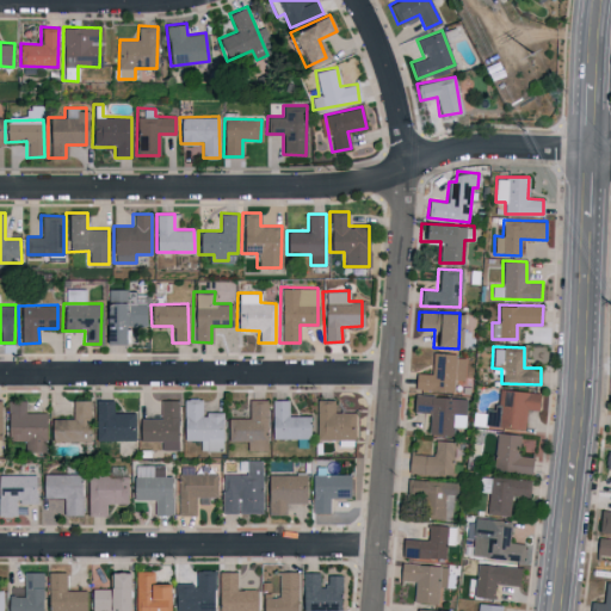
[(454,392),(455,380),(463,380),(464,356),(434,353),(433,374),(414,372),(413,389),(454,392)]
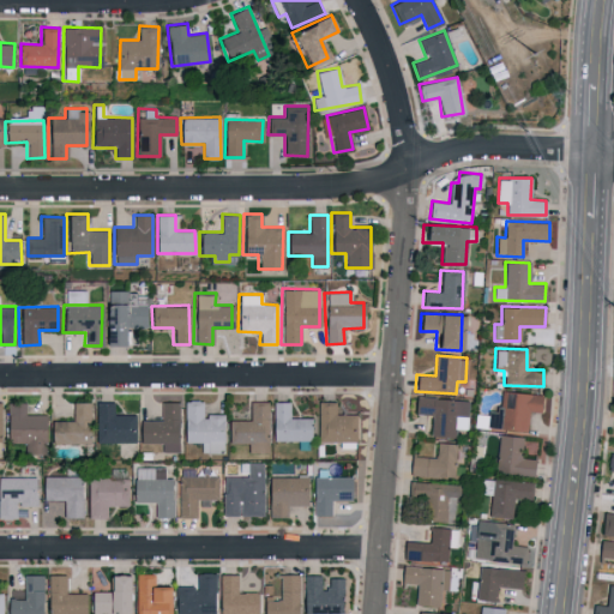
[(527,431),(528,410),(540,411),(541,393),(500,391),(499,411),(488,410),(487,428),(527,431)]
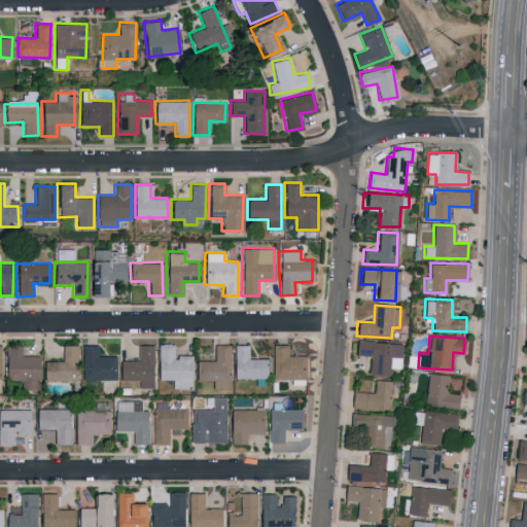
[(403,344),(356,340),(355,354),(370,356),(367,374),(391,376),(391,369),(401,369),(403,344)]
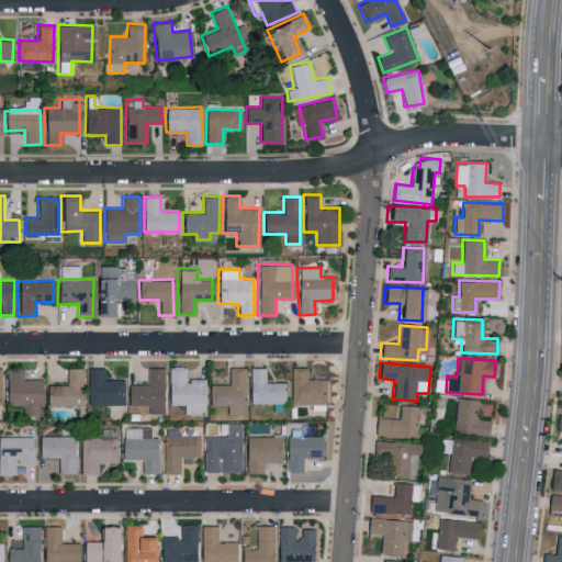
[(182,413),(202,414),(203,379),(184,378),(186,367),(168,366),(166,404),(183,405),(182,413)]
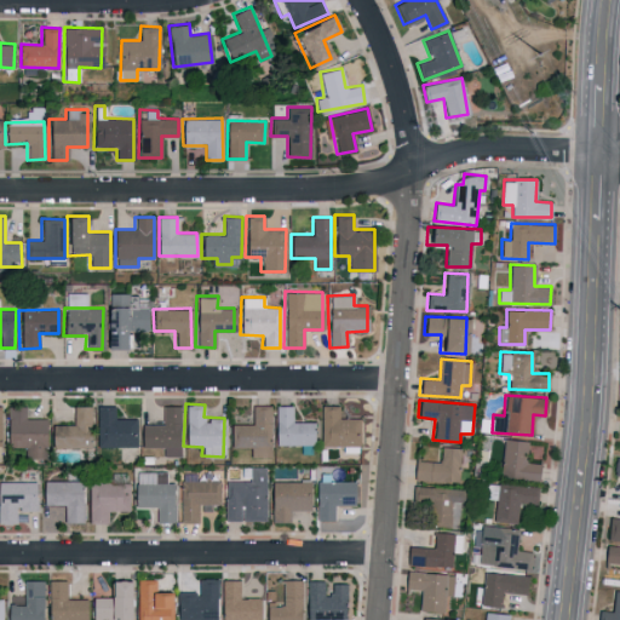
[(96,447),(135,446),(135,418),(114,418),(114,405),(95,406),(96,447)]
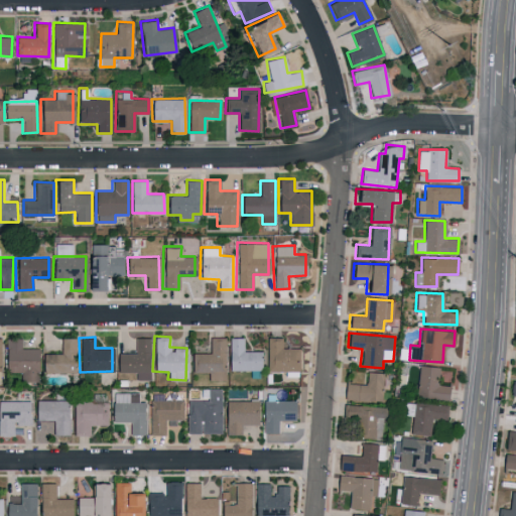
[(135,379),(148,379),(149,338),(134,337),(134,353),(117,353),(117,372),(135,372),(135,379)]
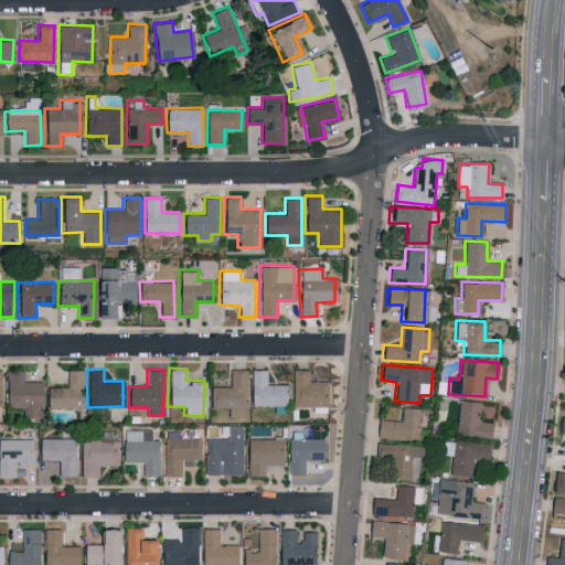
[(209,386),(210,407),(227,407),(227,416),(246,416),(245,369),(228,369),(228,386),(209,386)]
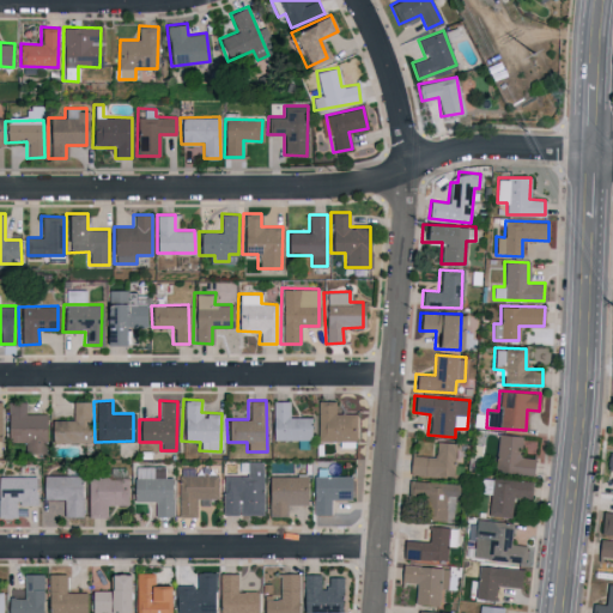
[(289,400),(272,400),(271,439),(309,439),(309,417),(287,417),(289,400)]
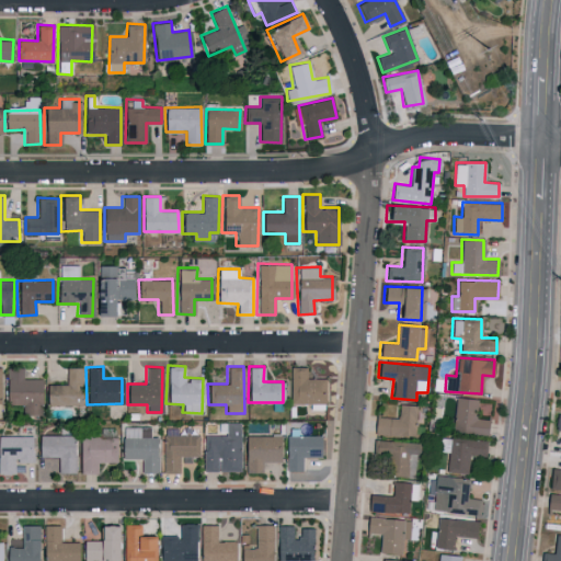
[(305,366),(289,366),(289,403),(324,402),(324,377),(306,378),(305,366)]
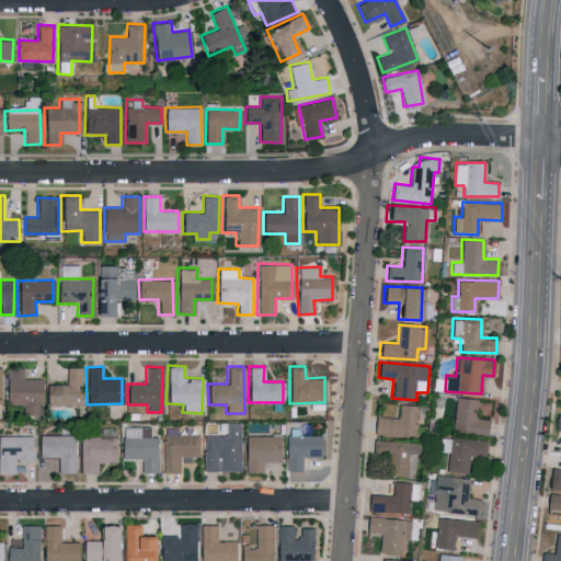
[(22,378),(22,367),(6,367),(6,404),(22,404),(22,414),(41,414),(39,378),(22,378)]
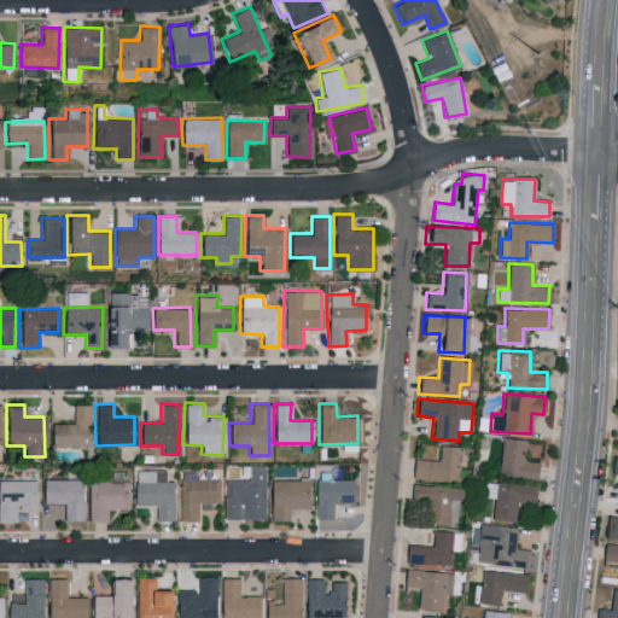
[(89,404),(73,404),(71,424),(51,423),(51,445),(88,447),(89,404)]
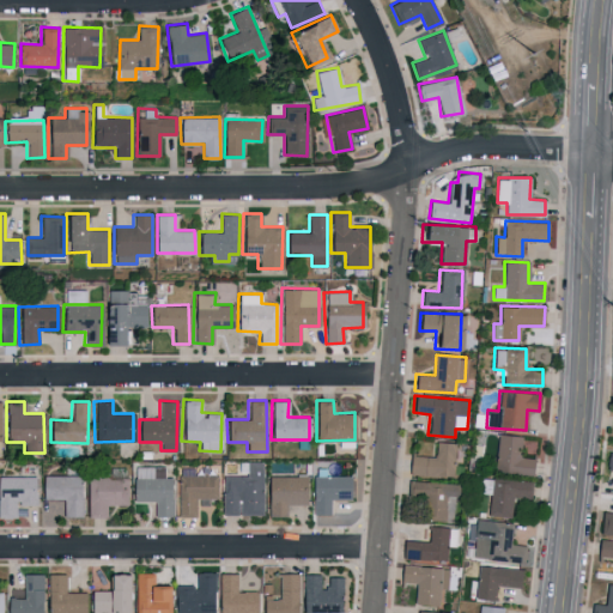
[(520,456),(521,436),(497,435),(495,471),(532,473),(533,457),(520,456)]
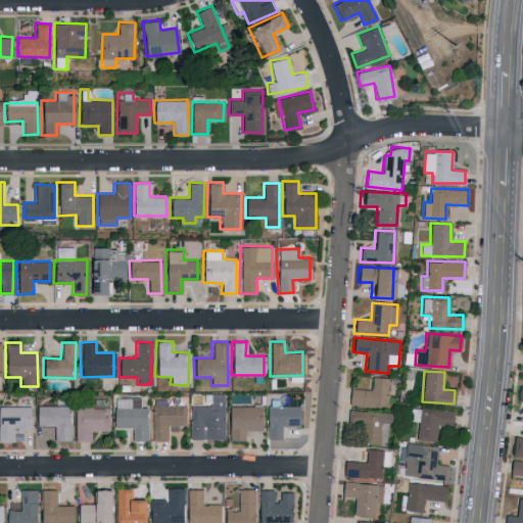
[(348,406),(387,407),(388,378),(371,377),(371,389),(348,388),(348,406)]
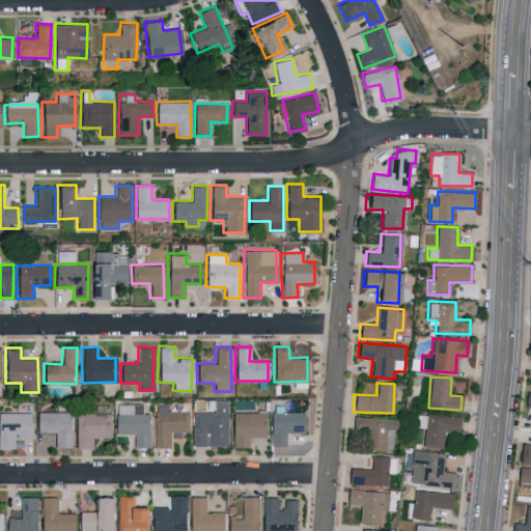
[(193,445),(227,446),(228,399),(207,399),(207,412),(193,412),(193,445)]
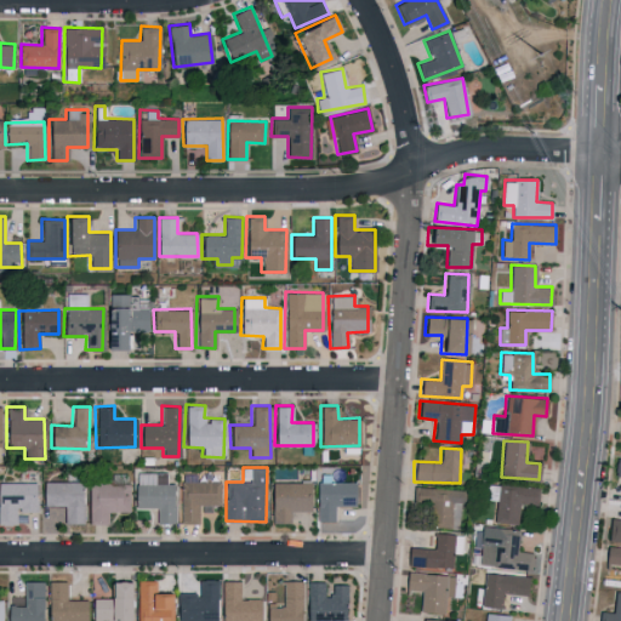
[(157,522),(175,523),(175,484),(166,484),(166,473),(135,472),(135,507),(157,508),(157,522)]
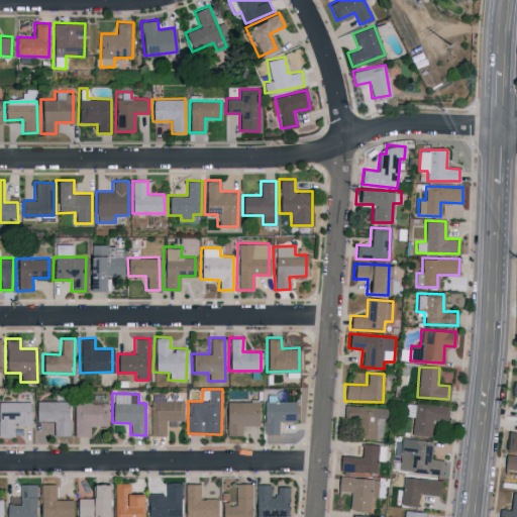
[(264,433),(279,434),(280,421),(296,421),(297,401),(275,401),(275,395),(265,395),(264,433)]
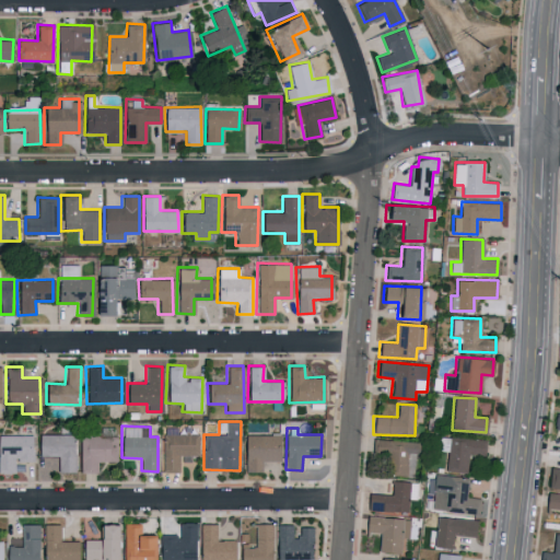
[(198,433),(163,434),(163,471),(179,471),(179,455),(199,455),(198,433)]
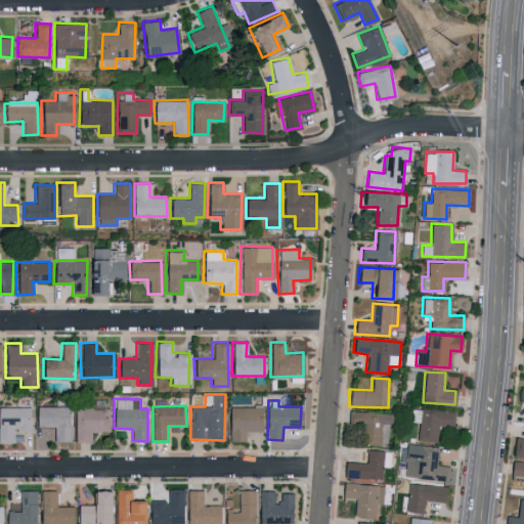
[(230,441),(247,441),(246,431),(262,431),(261,405),(229,406),(230,441)]
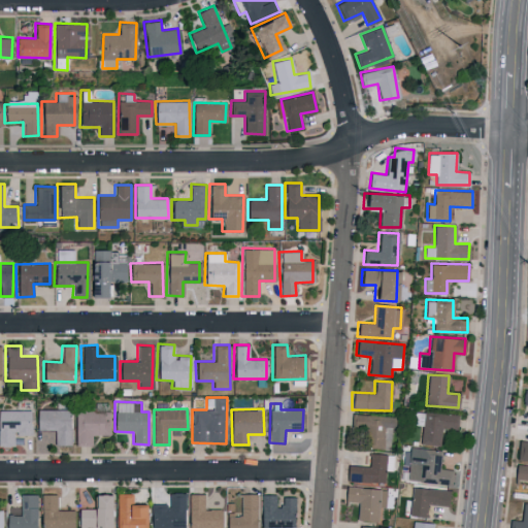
[(30,409),(0,409),(0,446),(13,446),(13,433),(30,433),(30,409)]
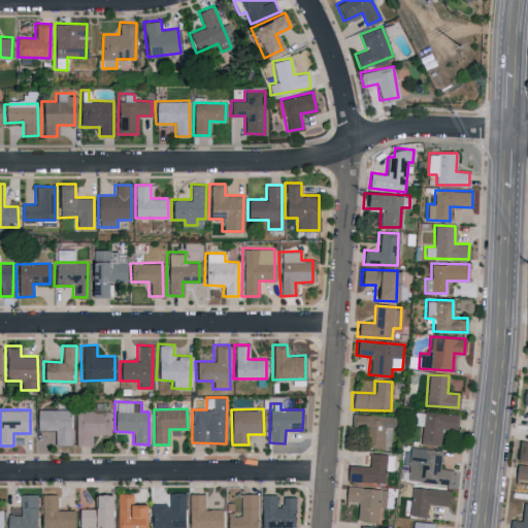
[(69,444),(69,409),(35,409),(35,429),(53,429),(54,444),(69,444)]
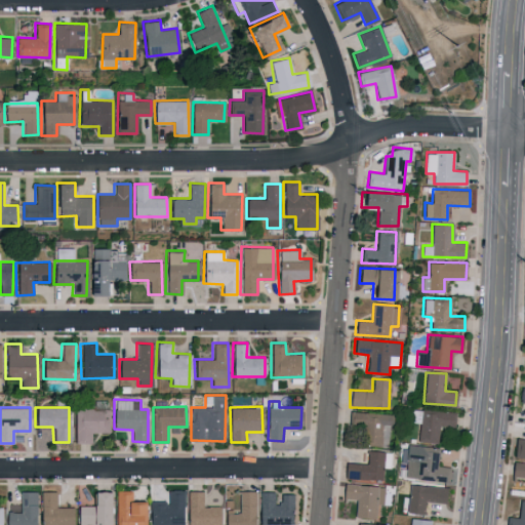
[(108,407),(74,408),(75,443),(90,442),(90,432),(109,432),(108,407)]
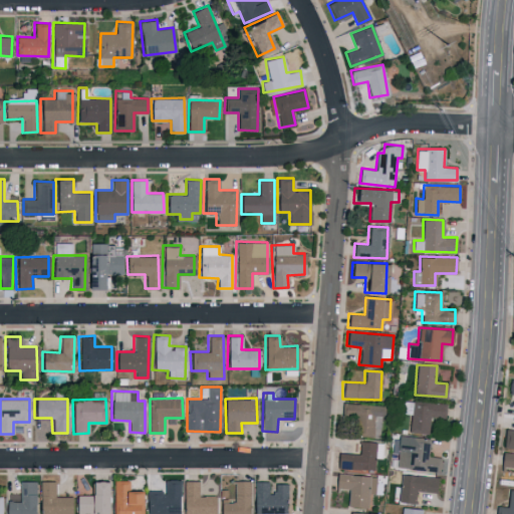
[(428,435),(430,417),(445,419),(446,404),(406,400),(404,414),(411,415),(409,433),(428,435)]
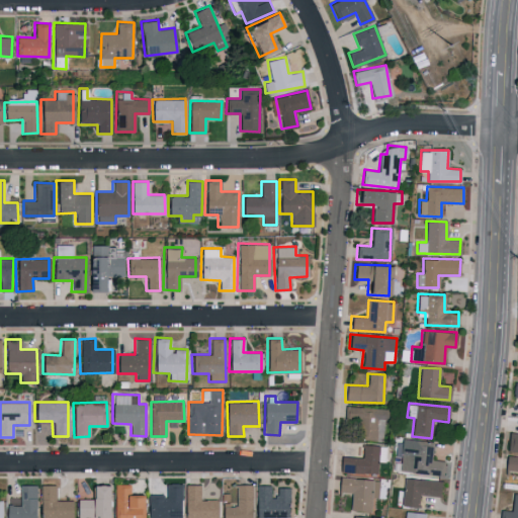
[(384,409),(345,405),(344,419),(358,420),(356,437),(381,439),(384,409)]
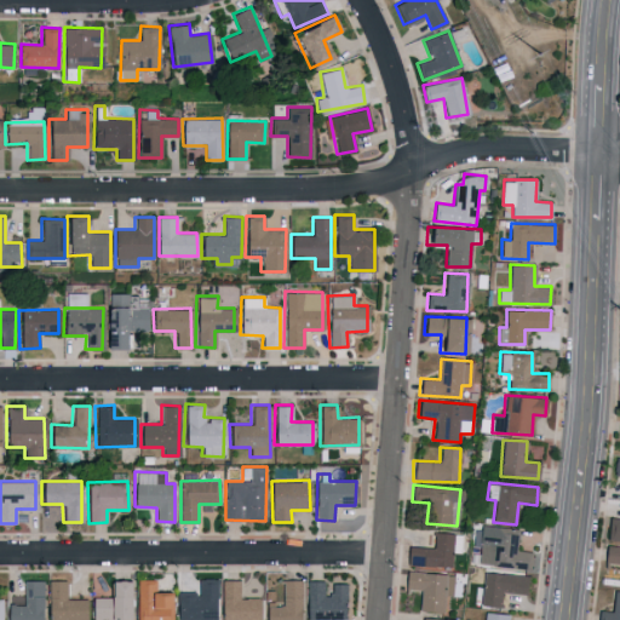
[(619,540),(619,517),(609,517),(606,539),(619,540)]
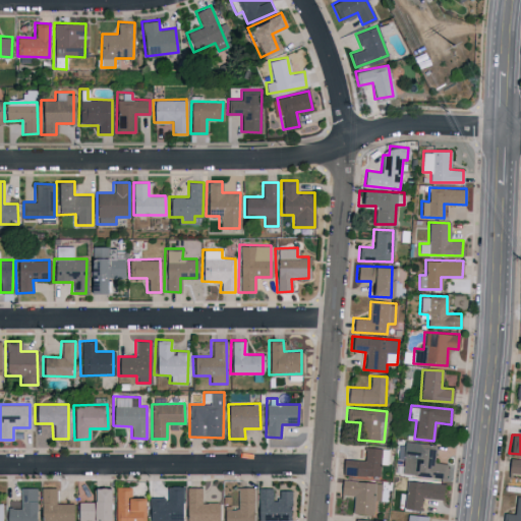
[(436,445),(405,441),(400,473),(445,478),(447,464),(433,462),(436,445)]
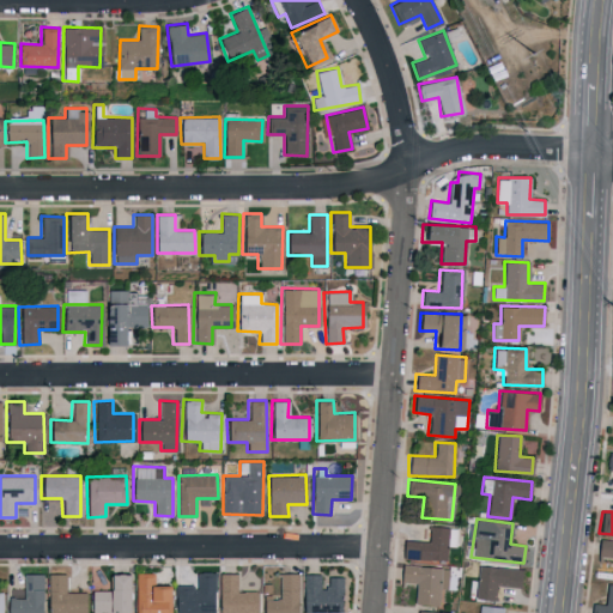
[(456,527),(429,526),(428,541),(402,540),(401,558),(445,560),(447,546),(455,546),(456,527)]
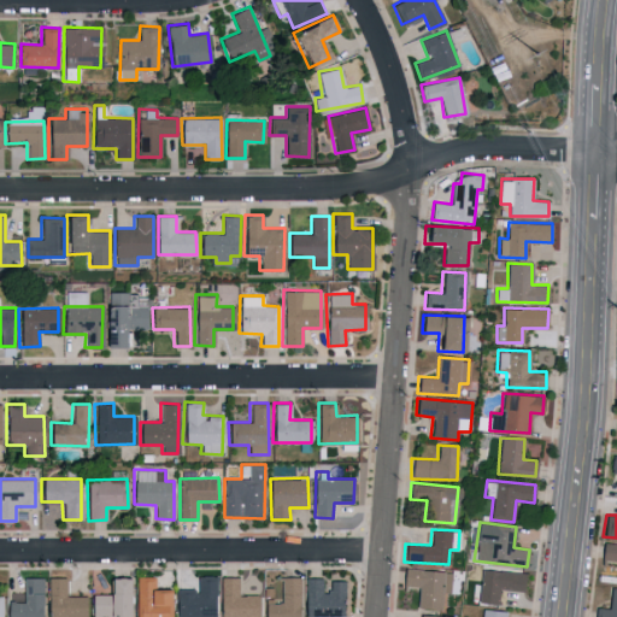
[(616,544),(603,542),(601,559),(616,560),(616,569),(616,583),(616,544)]
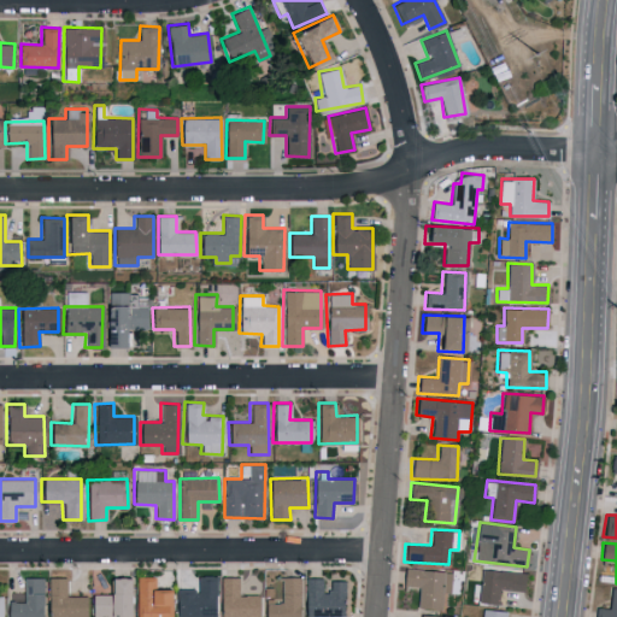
[(451,573),(404,568),(403,585),(418,587),(416,607),(440,610),(441,592),(450,593),(451,573)]
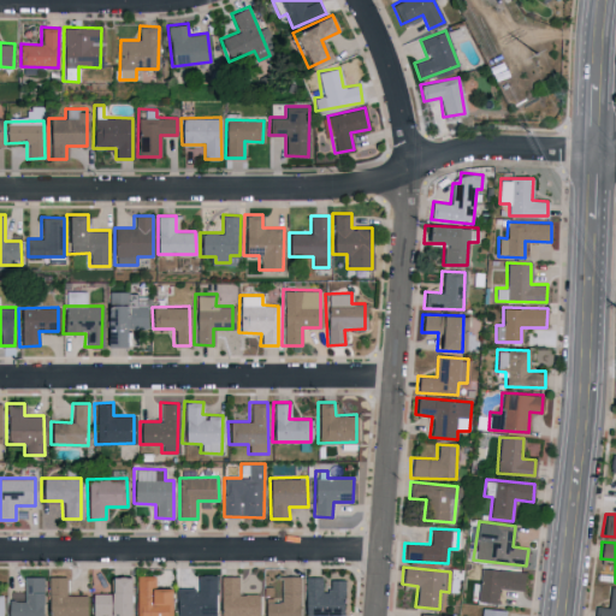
[(523,570),(479,569),(478,602),(498,603),(498,588),(523,590),(523,570)]
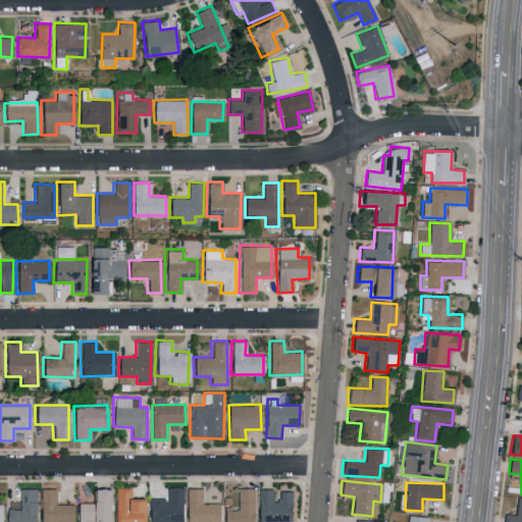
[(148,521),(180,521),(183,487),(166,486),(166,499),(149,499),(148,521)]
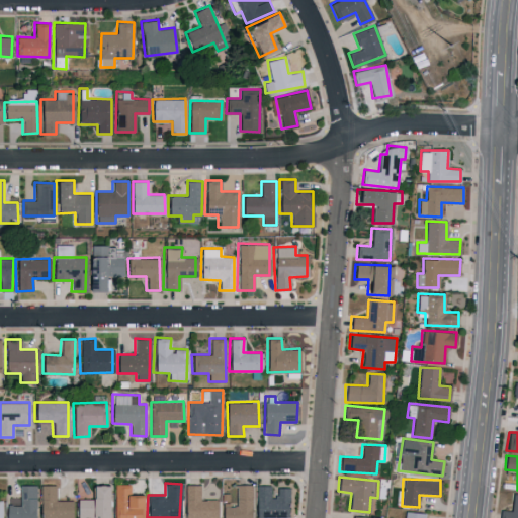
[(130,484),(113,484),(112,517),(142,517),(143,495),(130,495),(130,484)]
